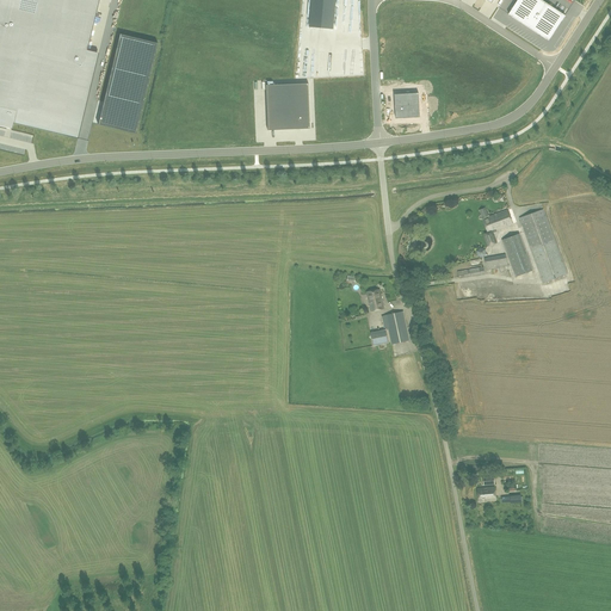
[(0,0),(0,125),(6,128),(12,129),(13,123),(34,128),(66,136),(78,139),(98,54),(87,50),(99,0),(0,0)]
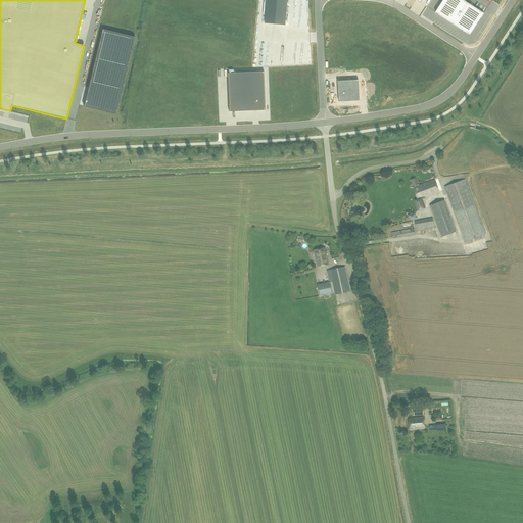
[(267,0),(265,24),(285,25),(287,0),(267,0)]
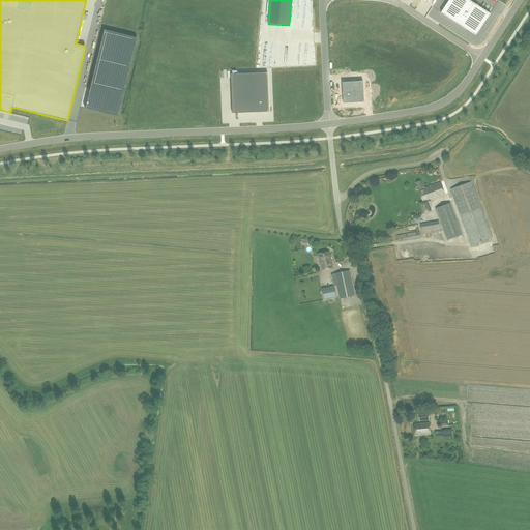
[(469,0),(449,0),(441,12),(476,35),(491,13),(469,0)]
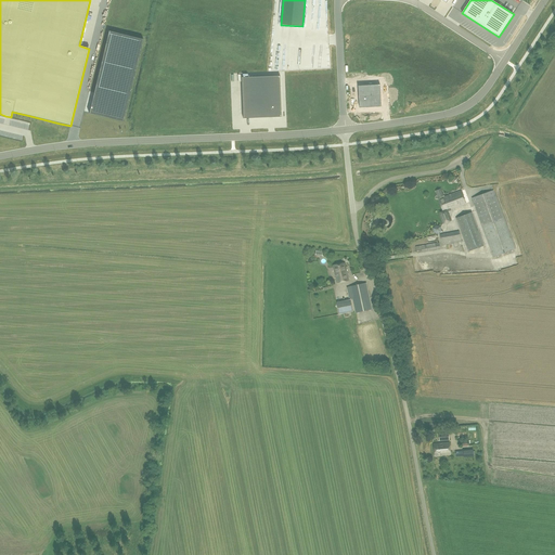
[(108,31),(89,113),(124,121),(143,40),(108,31)]
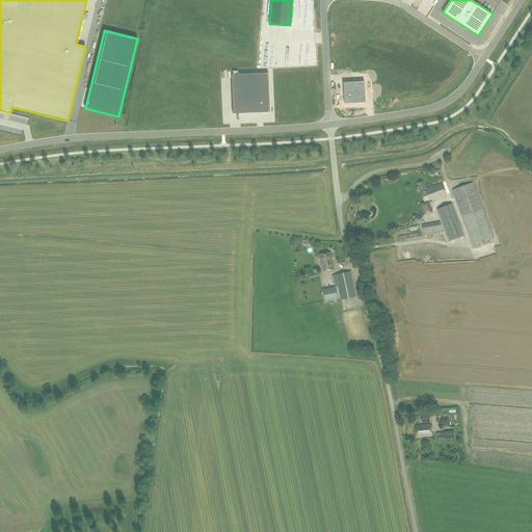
[(269,73),(232,75),(233,113),(270,112),(269,73)]
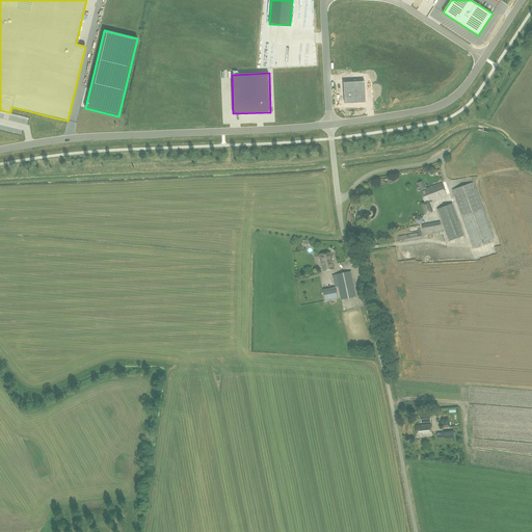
[(366,102),(365,81),(344,82),(345,103),(366,102)]
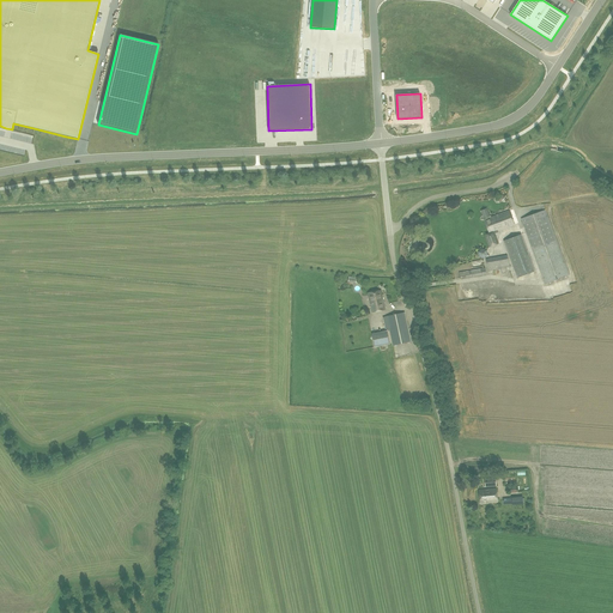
[(497,244),(492,232),(515,224),(510,211),(491,218),(490,214),(489,214),(486,208),(481,211),(485,219),(484,220),(489,234),(485,235),(490,247),(497,244)]
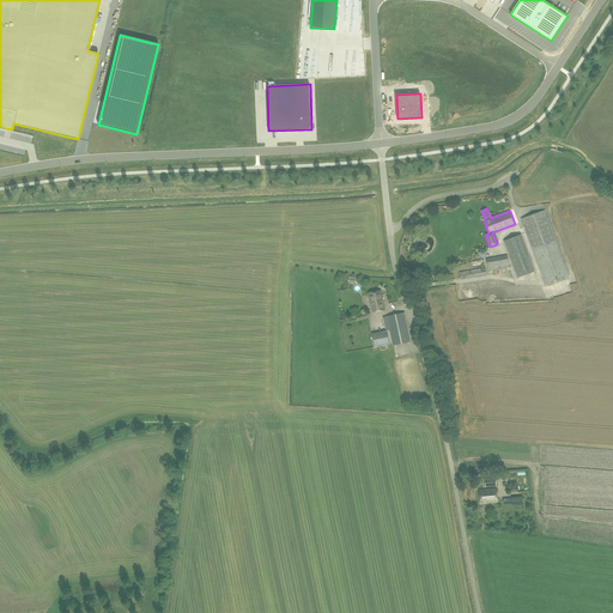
[(522,219),(546,284),(570,275),(546,211),(522,219)]
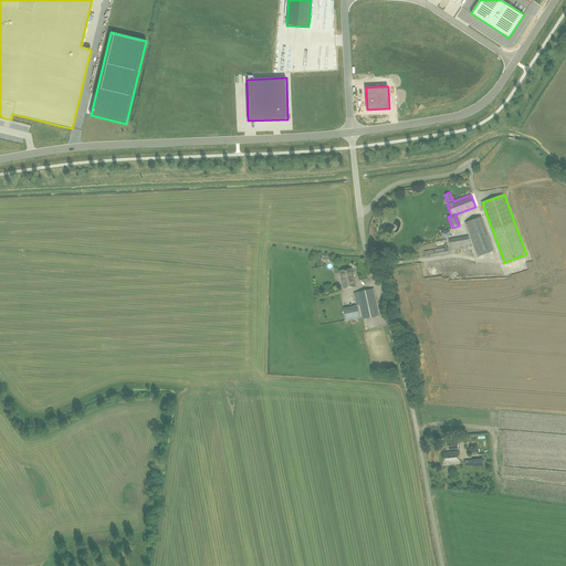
[(465,222),(478,257),(494,251),(481,217),(465,222)]
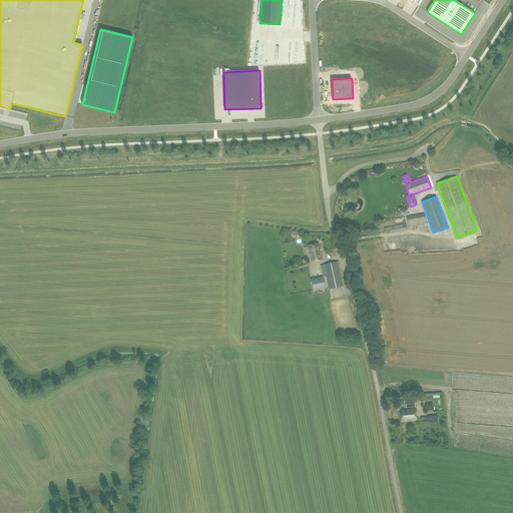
[(401,215),(406,216),(408,213),(407,209),(404,207),(400,210),(401,215)]
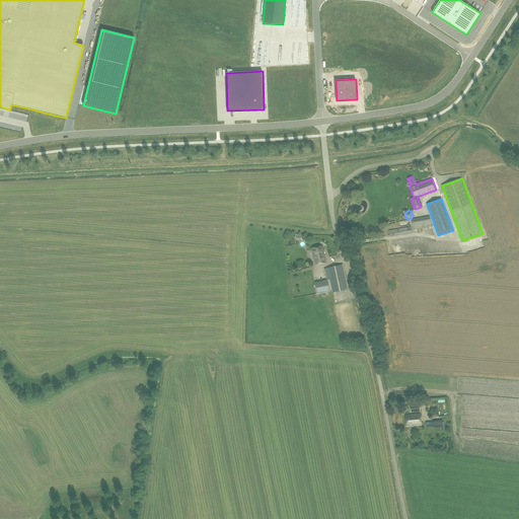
[(430,216),(412,219),(414,230),(432,226),(430,216)]
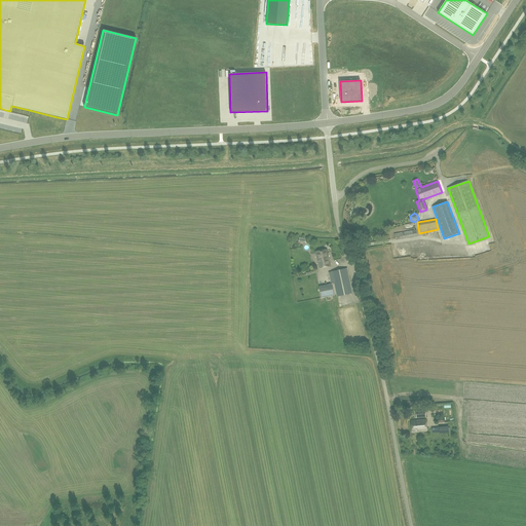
[(416,230),(395,234),(396,239),(417,235),(416,230)]
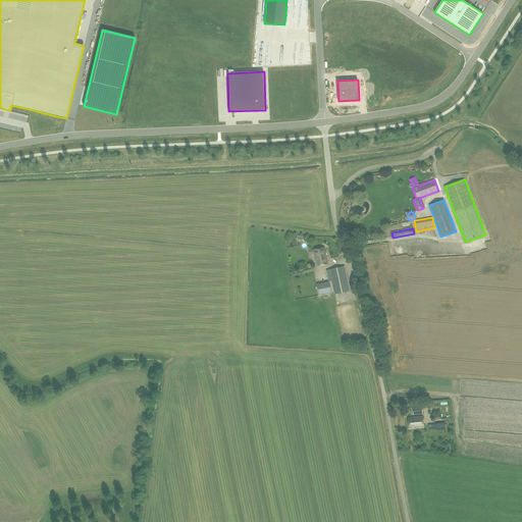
[(328,264),(324,248),(313,250),(317,266),(328,264)]
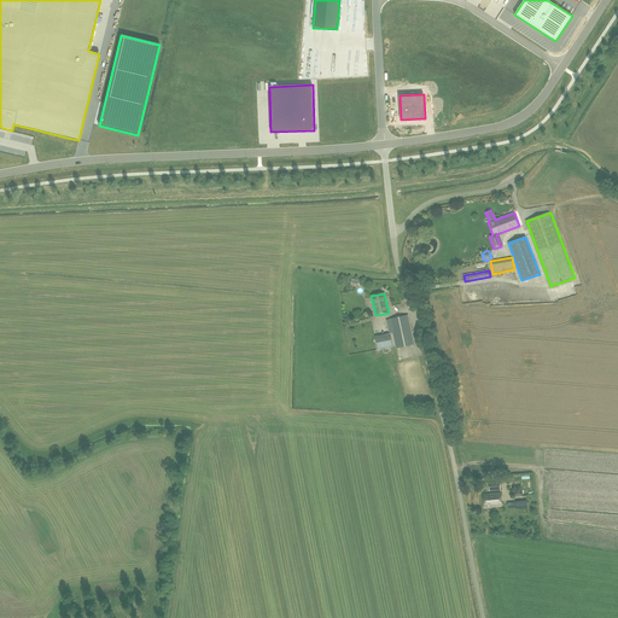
[(386,320),(388,326),(391,325),(396,349),(414,345),(408,315),(386,320)]
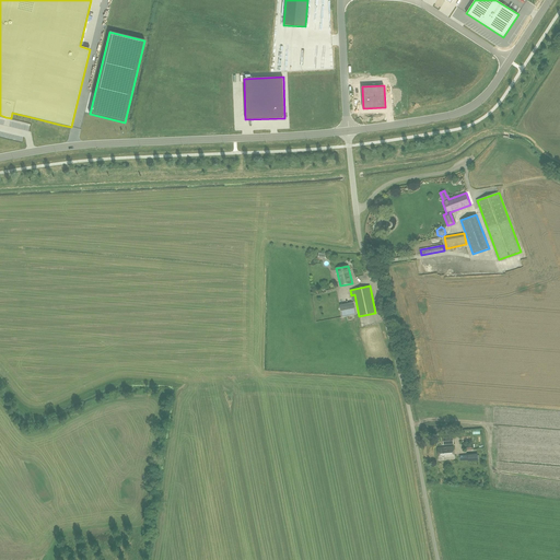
[(357,314),(354,304),(340,307),(342,317),(357,314)]
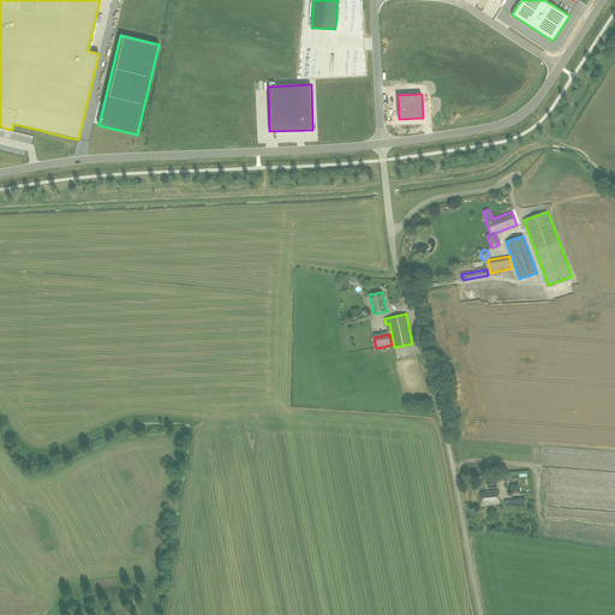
[(483,506),(500,503),(499,490),(482,493),(483,506)]
